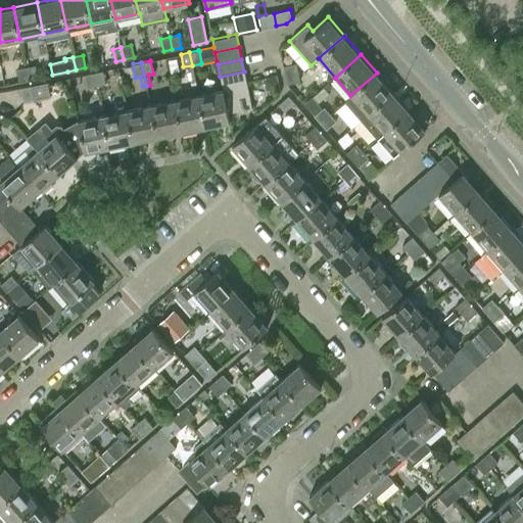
[(285,75),(298,73),(296,63),(283,66),(285,75)]
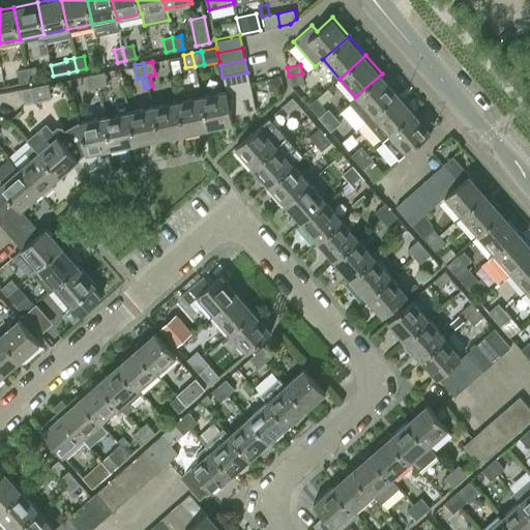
[(29,81),(38,79),(35,66),(26,67),(29,81)]
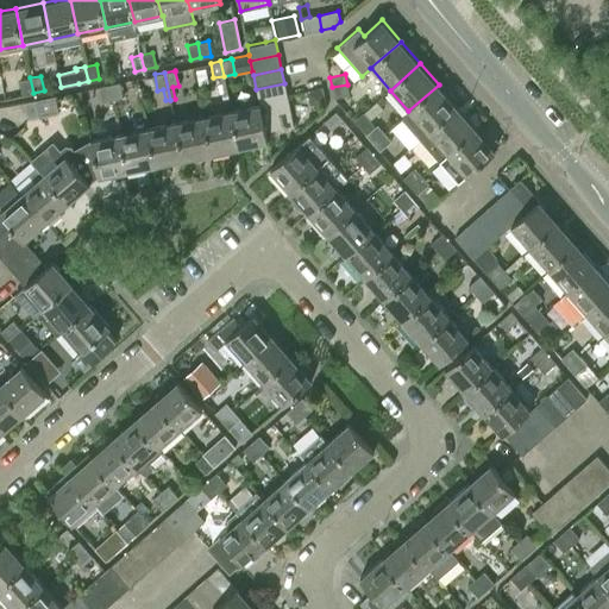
[(23,95),(33,93),(30,77),(19,80),(23,95)]
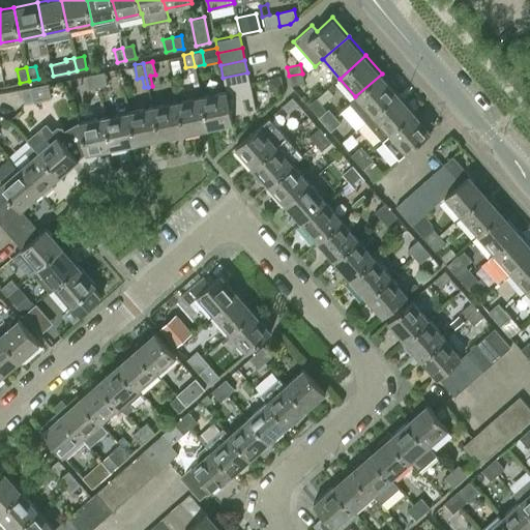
[(107,85),(105,72),(104,71),(94,74),(96,87),(107,85)]
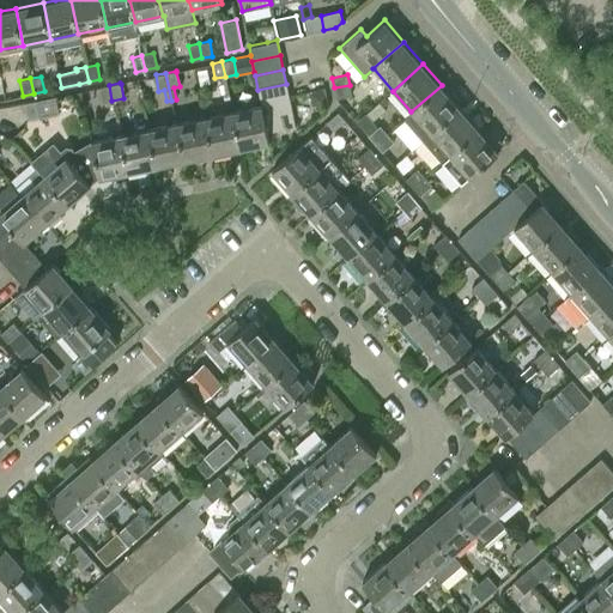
[(261,104),(290,98),(286,84),(258,90),(261,104)]
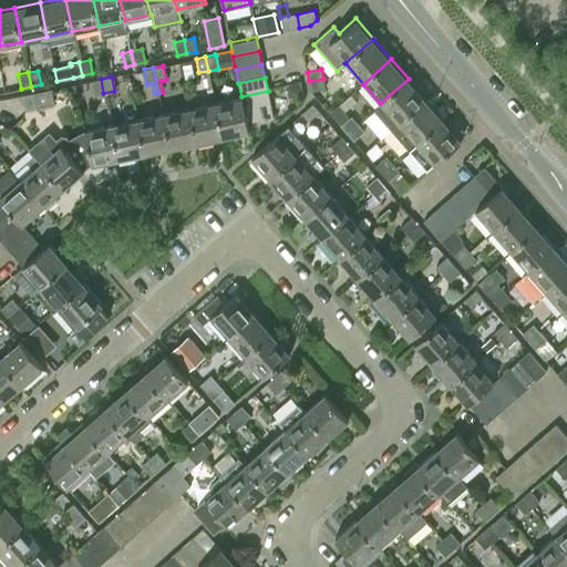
[(94,94),(103,93),(101,79),(92,80),(94,94)]
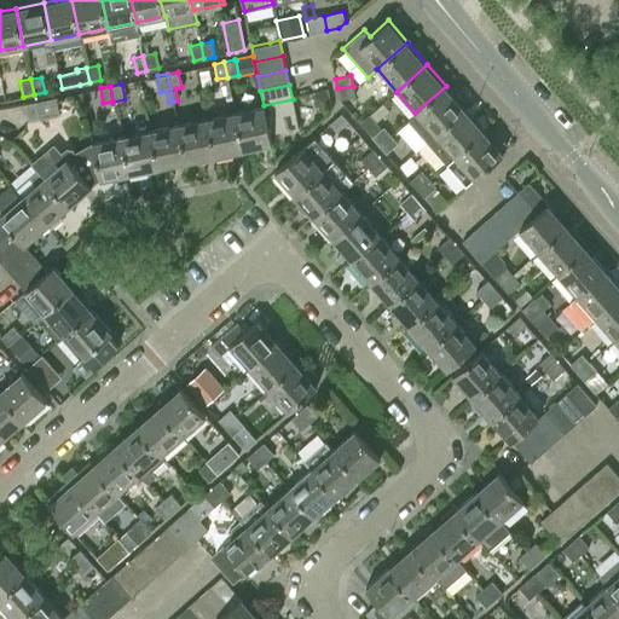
[(340,99),(356,96),(353,86),(337,88),(340,99)]
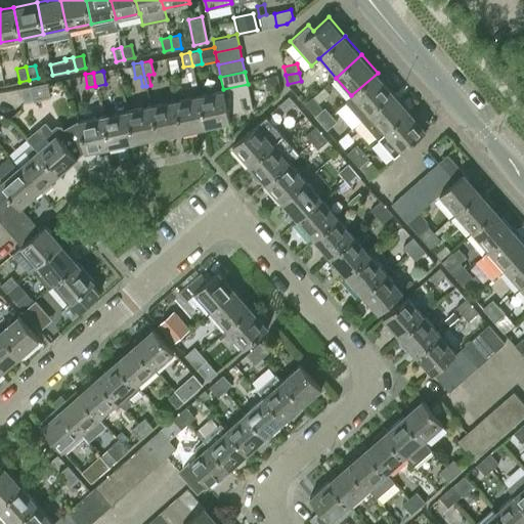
[(361,120),(394,91),(378,73),(351,95),(345,100),(361,120)]
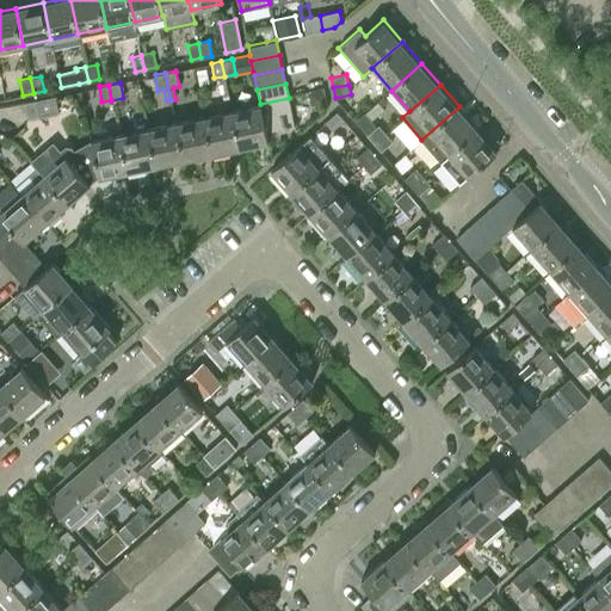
[(325,102),(321,88),(308,92),(312,105),(325,102)]
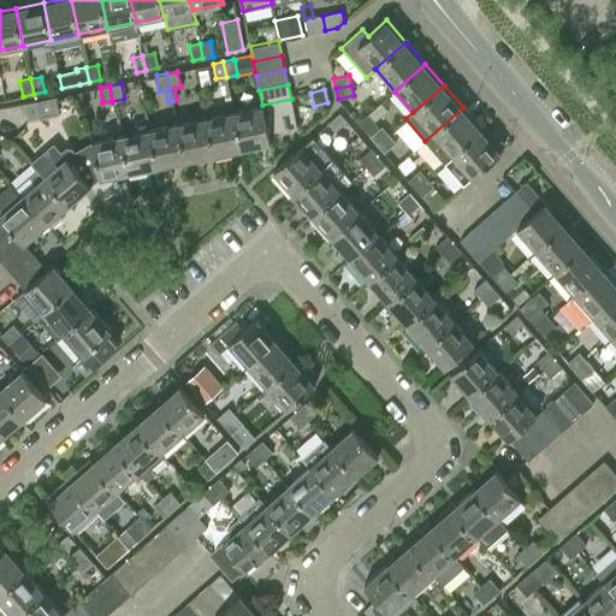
[(59,114),(55,98),(55,96),(24,104),(28,120),(59,114)]
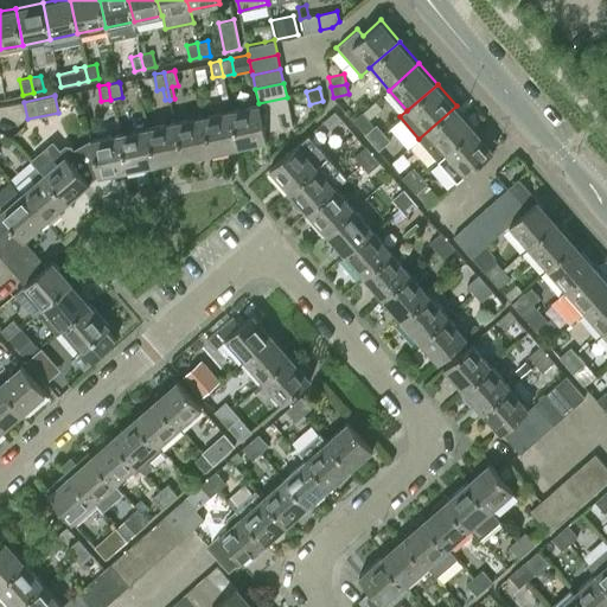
[(264,131),(292,125),(289,110),(287,97),(259,103),(262,116),(264,131)]
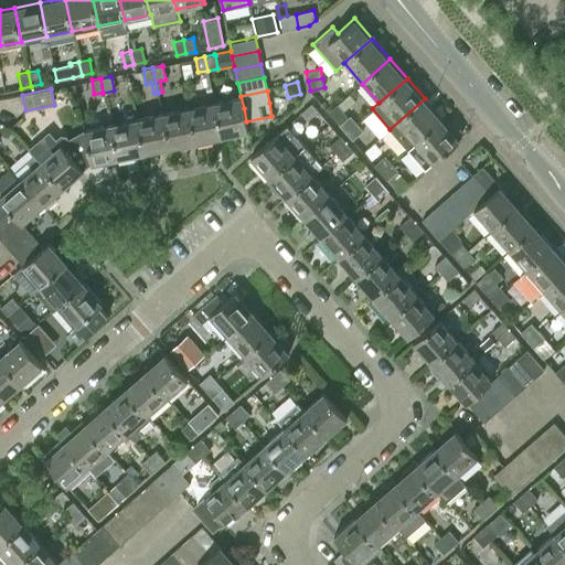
[(241,96),(214,102),(221,136),(248,130),(246,121),(244,108),(241,96)]
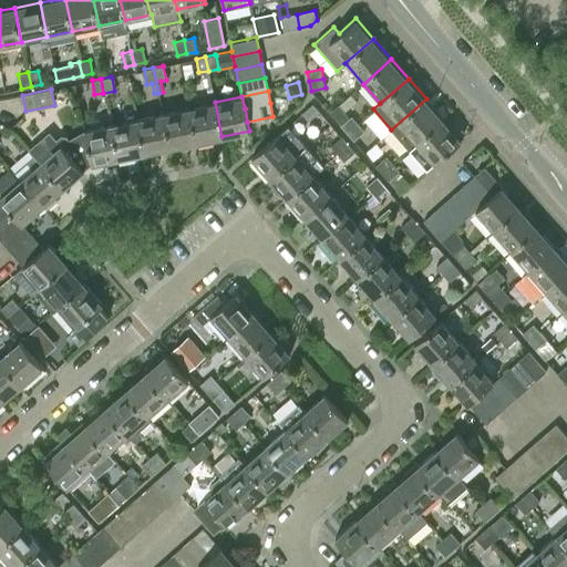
[(408,150),(443,119),(426,99),(391,130),(408,150)]
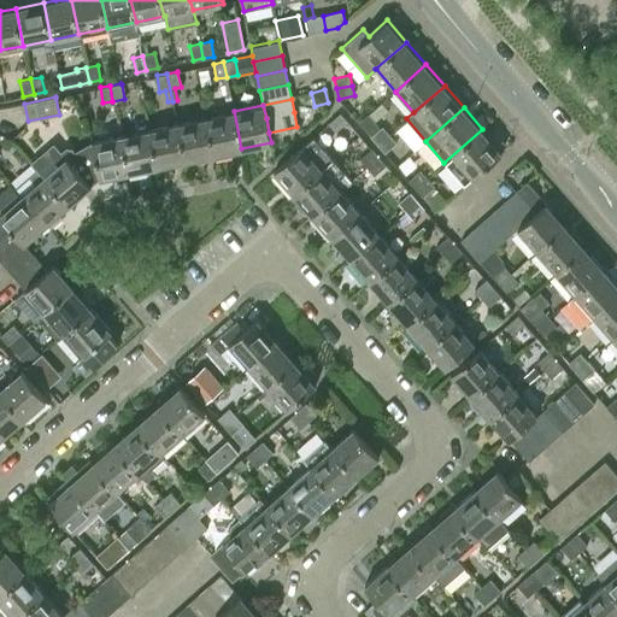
[(234,112),(206,117),(213,154),(213,158),(234,153),(233,150),(241,148),(234,111),(234,112)]
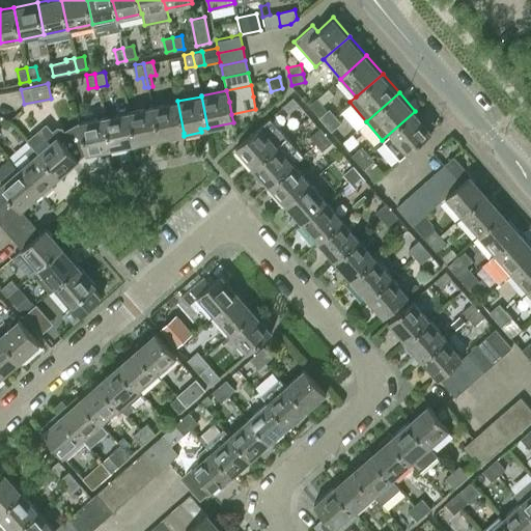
[(288,113),(299,104),(292,96),(282,106),(288,113)]
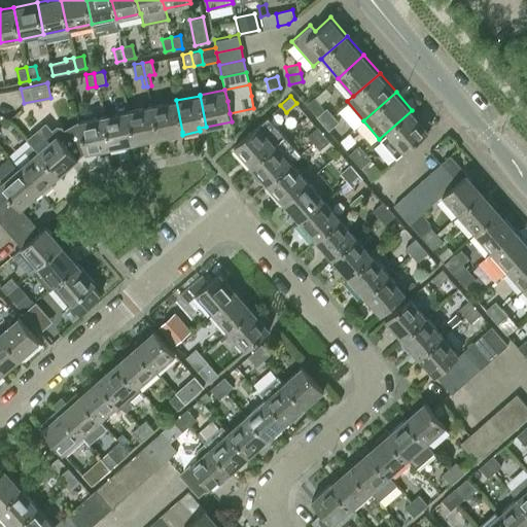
[(315,98),(308,105),(315,112),(321,107),(315,98)]
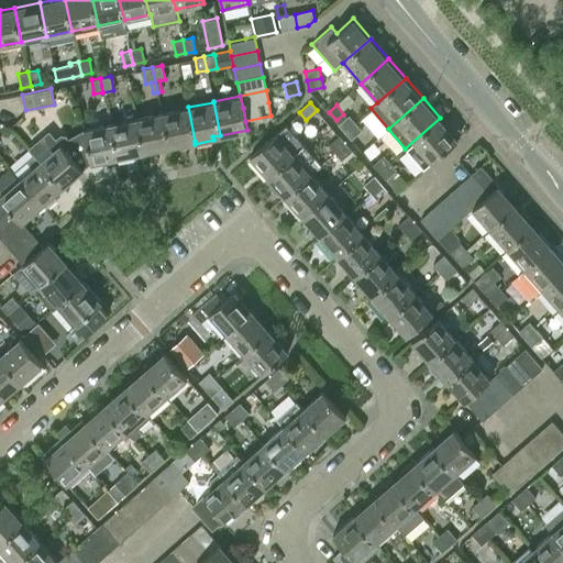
[(168,146),(195,141),(188,107),(162,112),(168,146)]
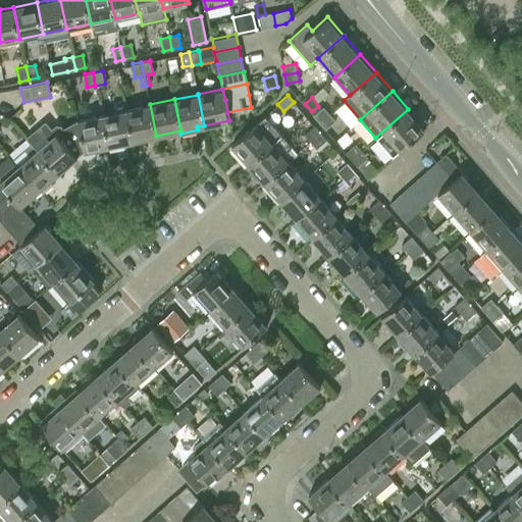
[(133,141),(156,136),(150,104),(125,109),(133,141)]
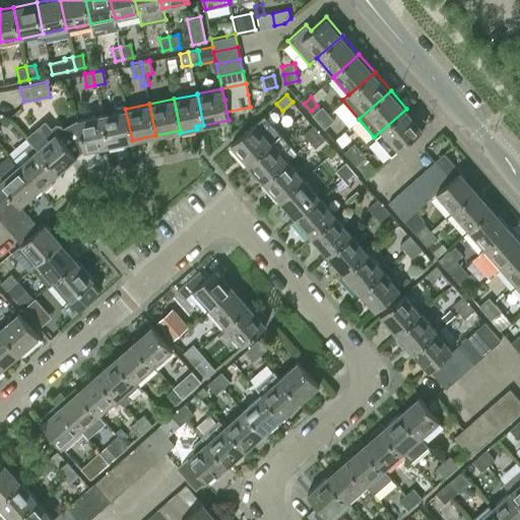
[(318,122),(328,113),(322,106),(312,115),(318,122)]
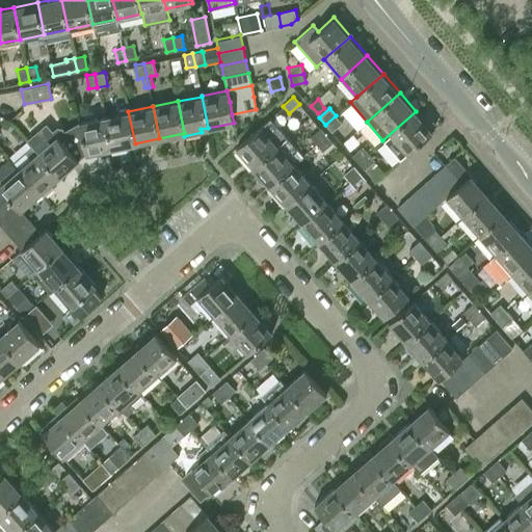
[(128,111),(104,116),(110,149),(135,143),(128,111)]
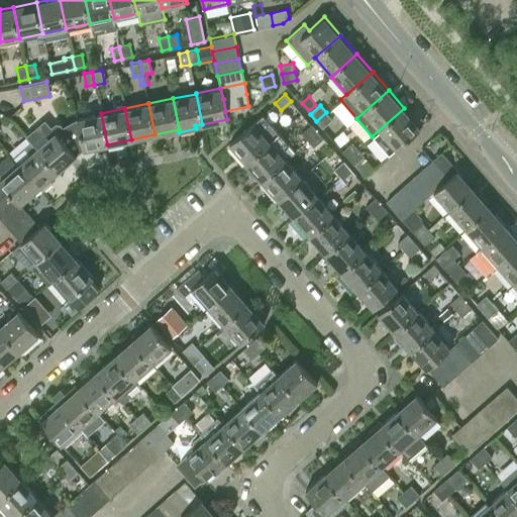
[(388,154),(421,126),(404,108),(372,136),(388,154)]
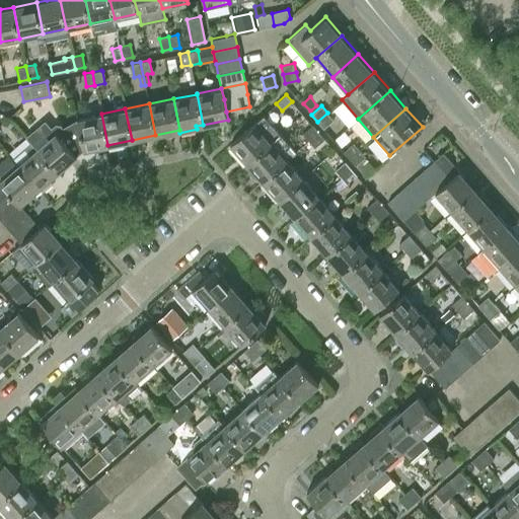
[(323,129),(334,120),(327,113),(317,122),(323,129)]
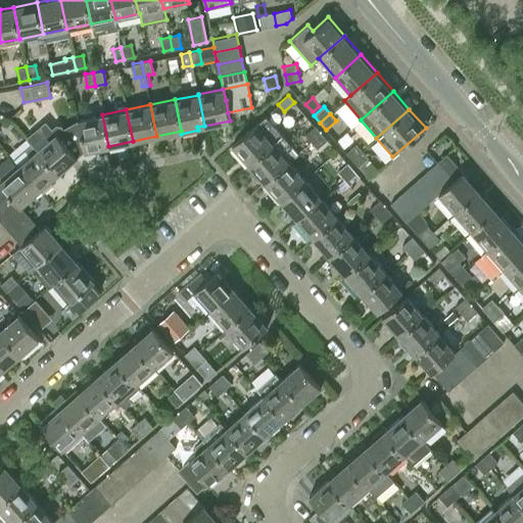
[(102,114),(78,121),(84,149),(84,151),(108,146),(102,114)]
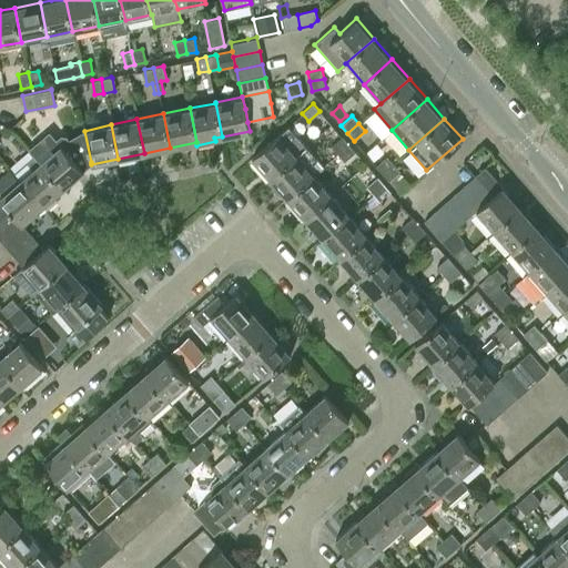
[(269,178),(305,145),(287,125),(251,156),(269,178)]
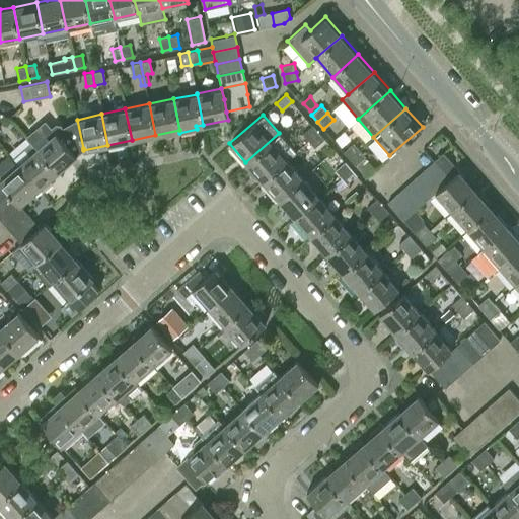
[(38,128),(26,138),(30,143),(57,172),(75,156),(74,155),(78,151),(83,148),(77,120),(68,125),(63,127),(62,124),(55,123),(50,128),(47,130),(38,128)]
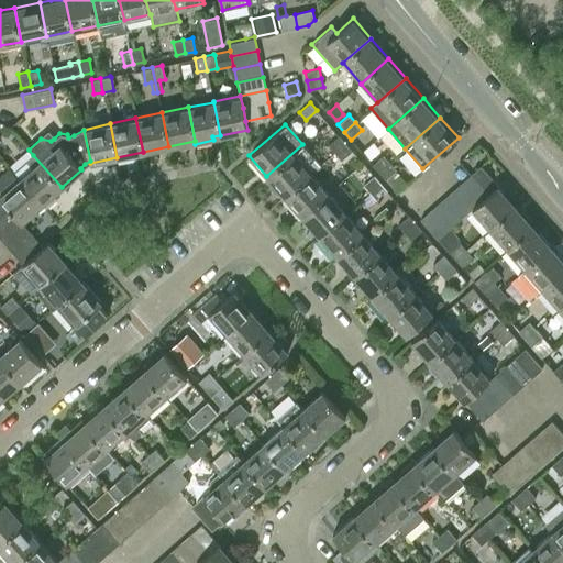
[(333,152),(344,142),(339,135),(328,145),(333,152)]
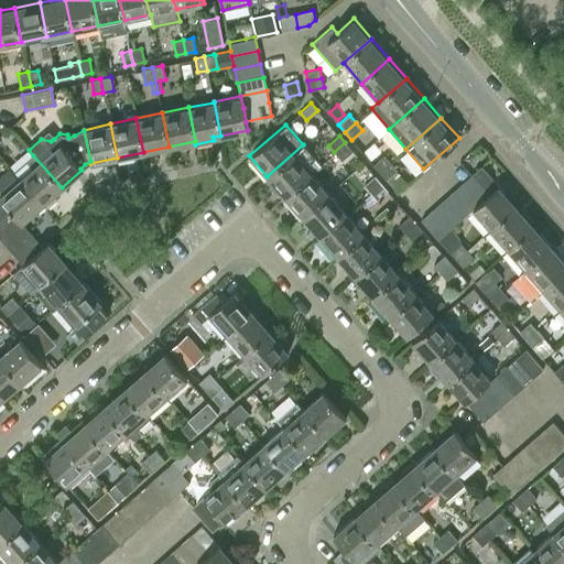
[(342,160),(353,151),(345,142),(334,152),(342,160)]
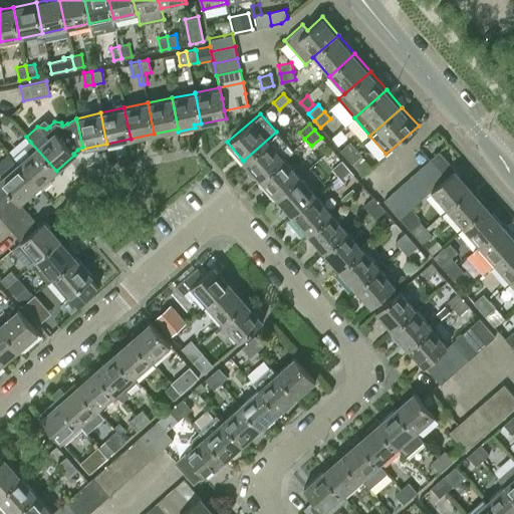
[(283,158),(292,150),(276,132),(243,161),(259,178),(283,158)]
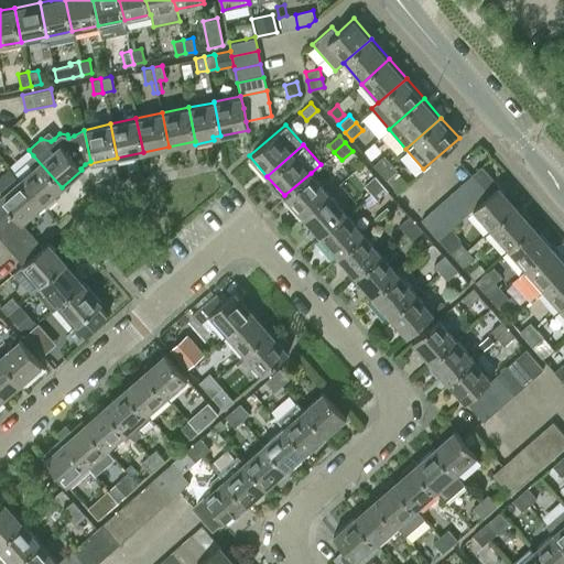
[(380,172),(390,162),(383,154),(372,164),(380,172)]
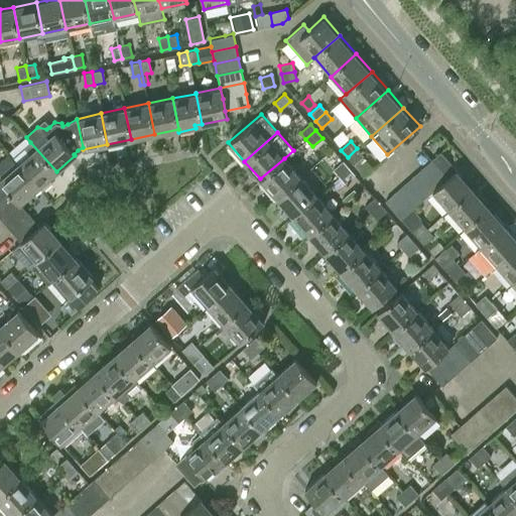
[(49,177),(56,171),(30,142),(25,147),(30,153),(18,163),(38,187),(38,186),(43,188),(50,182),(49,177)]
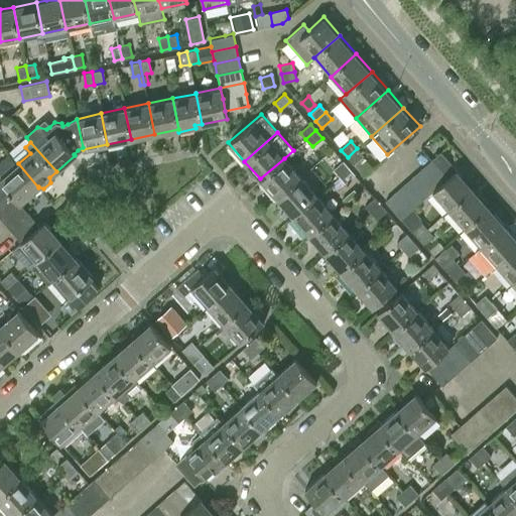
[(359,157),(363,154),(357,148),(348,157),(353,163),(365,177),(371,172),(359,157)]
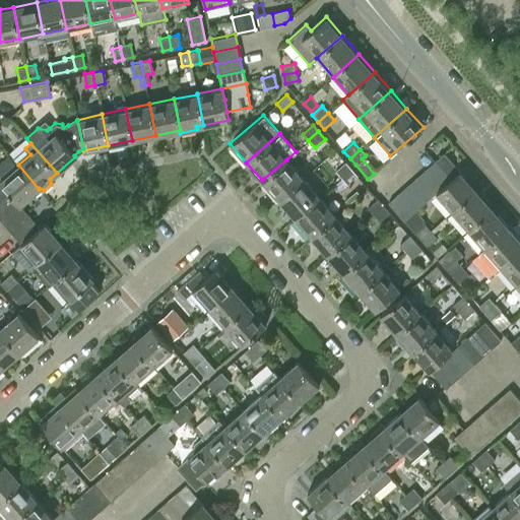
[(18,165),(8,153),(0,160),(0,183),(7,191),(15,200),(19,205),(39,189),(18,165)]
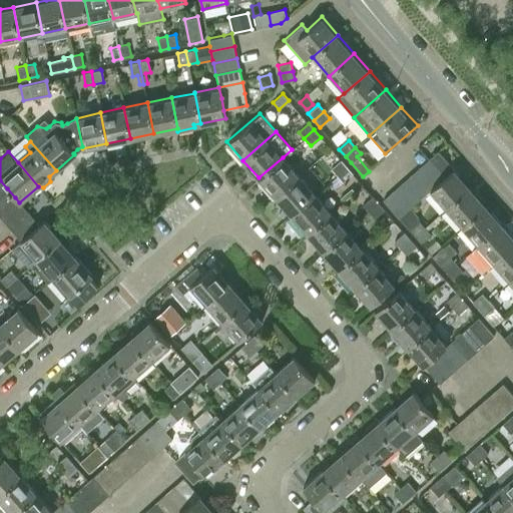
[(428,159),(444,177),(453,169),(437,151),(428,159)]
